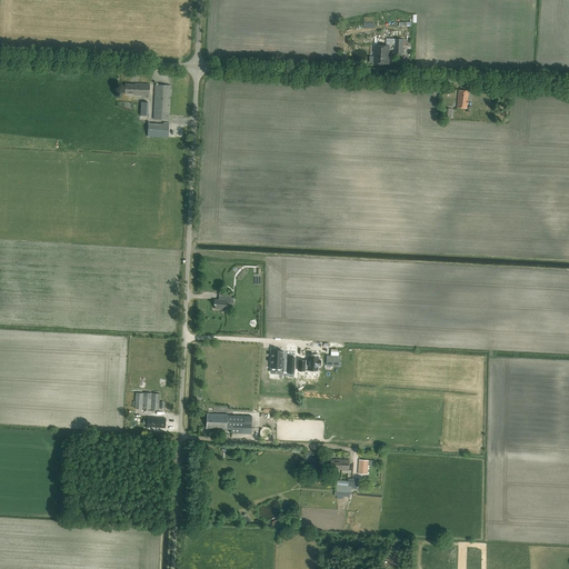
[(390,47),(375,46),(373,63),(389,63),(390,47)]
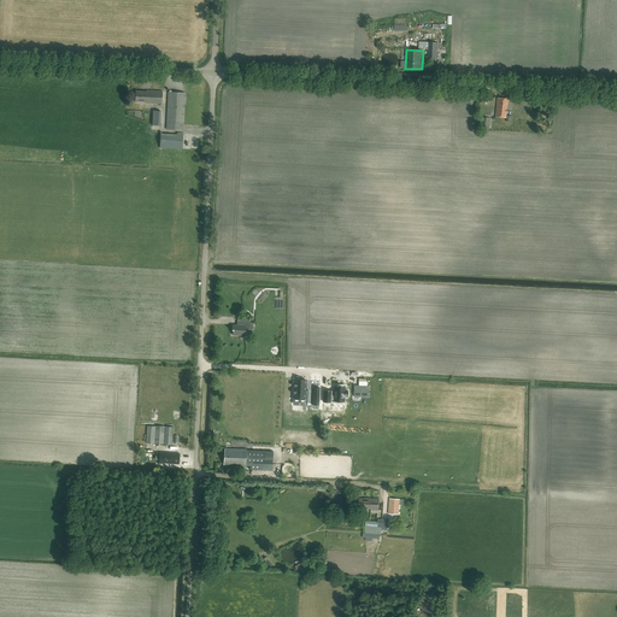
[(162,104),(163,92),(147,90),(146,92),(136,90),(135,101),(146,103),(146,104),(162,104)]
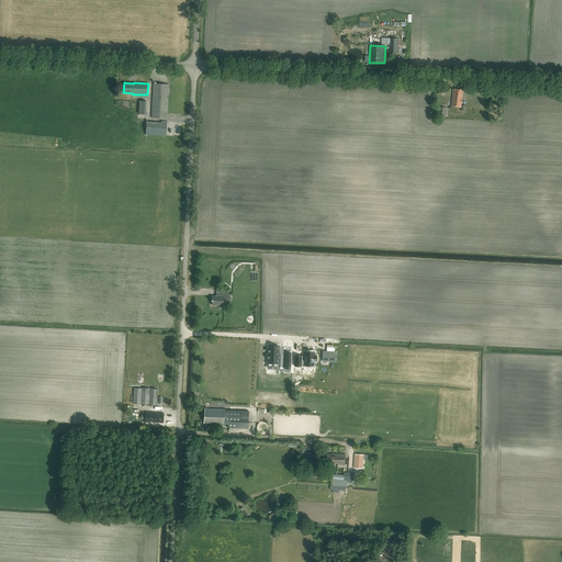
[(152,119),(167,119),(169,85),(154,83),(152,119)]
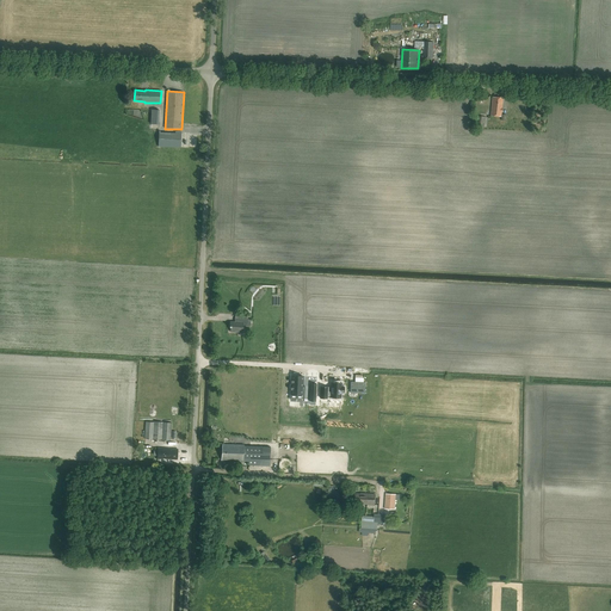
[(492,116),(501,117),(503,112),(503,109),(504,98),(493,97),(492,116)]
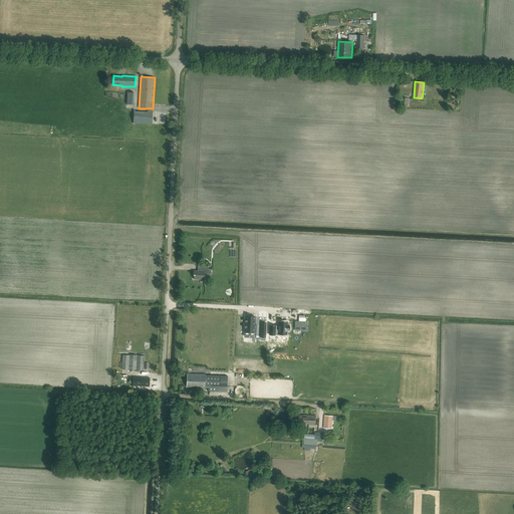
[(134,123),(152,124),(153,111),(134,110),(134,123)]
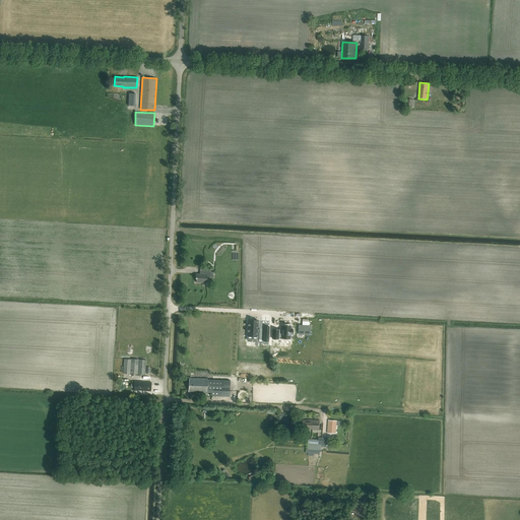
[(205,274),(200,274),(196,274),(196,278),(196,282),(207,283),(207,274),(210,275),(210,271),(211,268),(203,268),(202,271),(205,271),(205,274)]
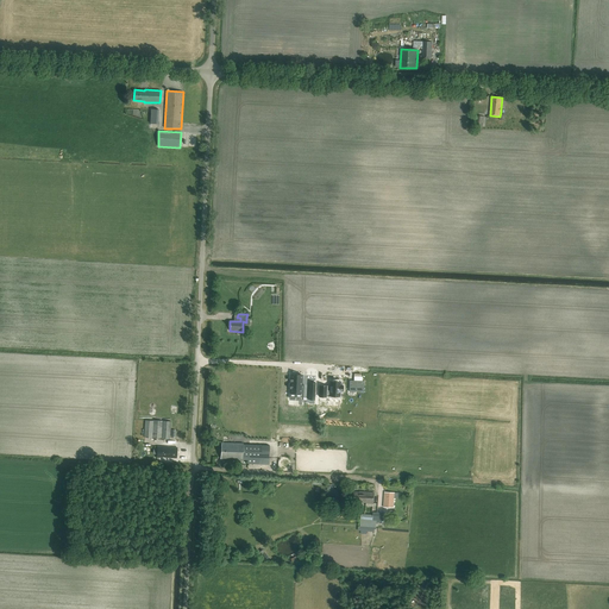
[(292,375),(290,394),(303,394),(303,385),(302,385),(302,376),(292,375)]
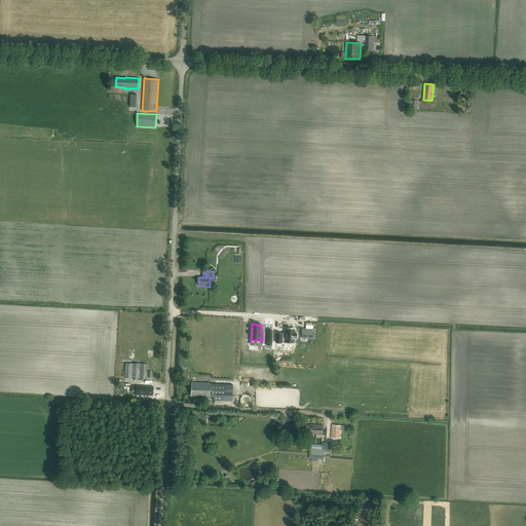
[(314,329),(302,329),(302,338),(314,338),(314,329)]
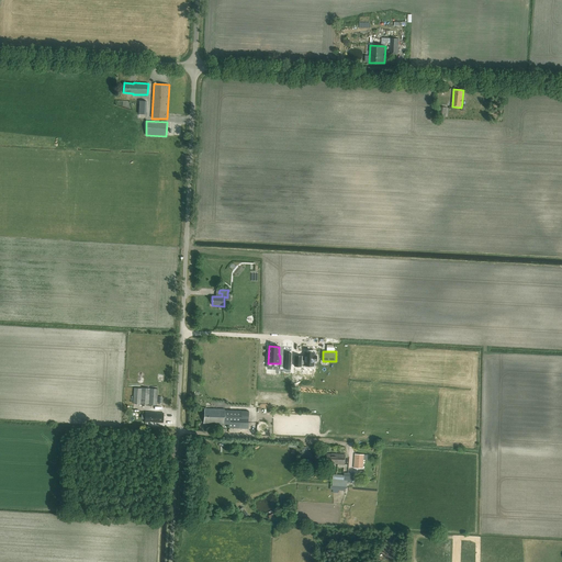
[(294,356),(293,366),(300,367),(300,363),(303,363),(303,366),(313,367),(313,361),(315,361),(315,356),(313,356),(313,352),(303,352),(303,358),(301,358),(301,356),(294,356)]
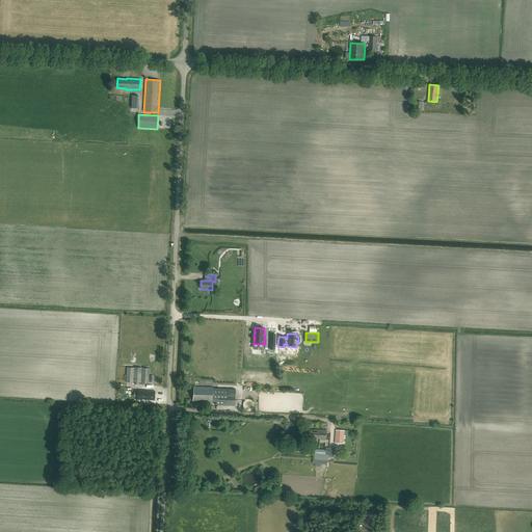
[(149,383),(150,368),(134,367),(134,368),(127,367),(126,382),(149,383)]
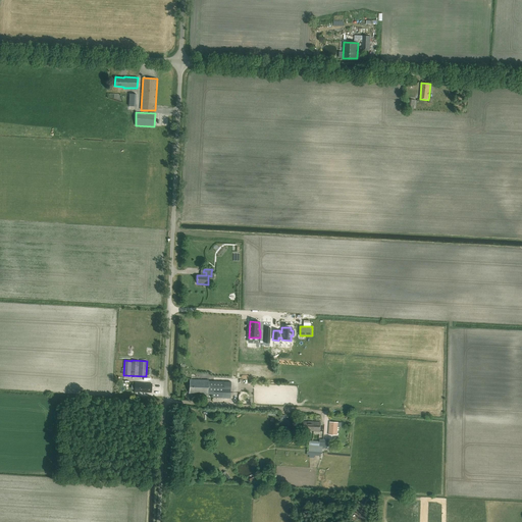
[(229,381),(223,381),(209,381),(209,380),(190,379),(190,394),(212,394),(212,398),(223,398),(229,398),(229,381)]
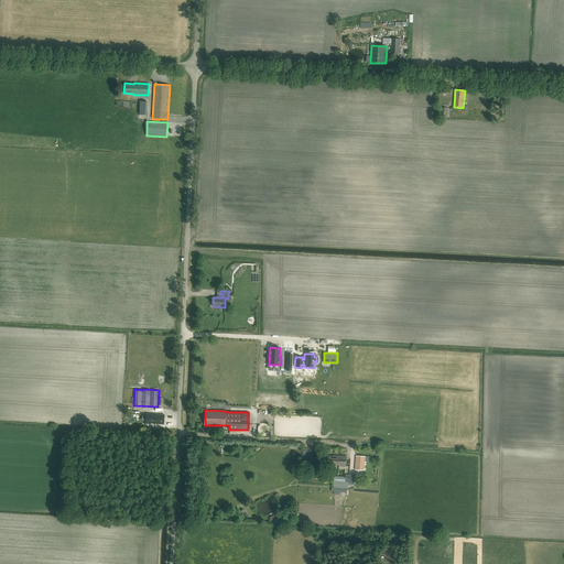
[(163,424),(164,414),(145,413),(145,423),(163,424)]
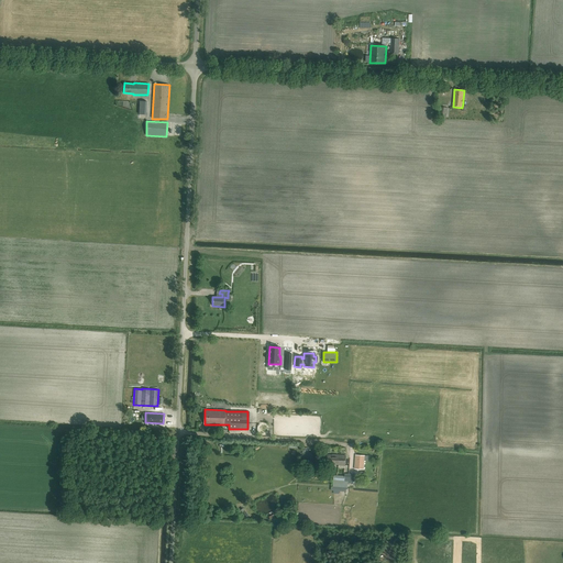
[(345,465),(345,455),(332,454),(332,455),(327,454),(327,464),(345,465)]
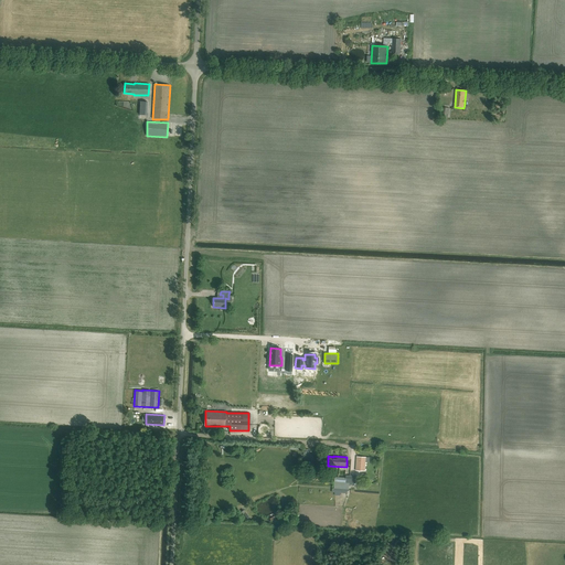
[(369,462),(370,458),(356,457),(356,470),(365,471),(365,462),(369,462)]
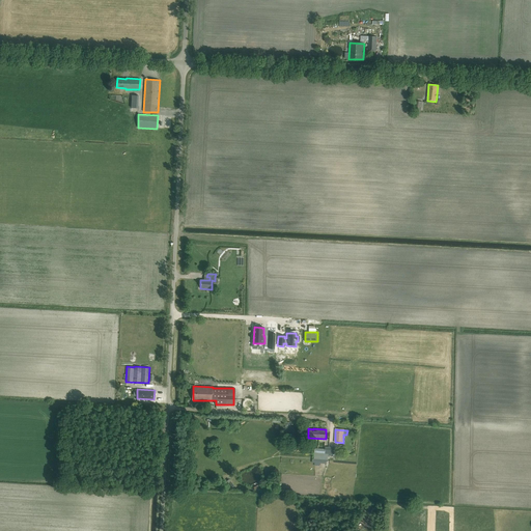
[(326,447),(326,449),(316,448),(315,453),(314,453),(314,459),(312,459),(312,463),(314,463),(314,465),(319,466),(319,463),(328,464),(328,455),(333,456),(334,454),(335,447),(326,447)]
